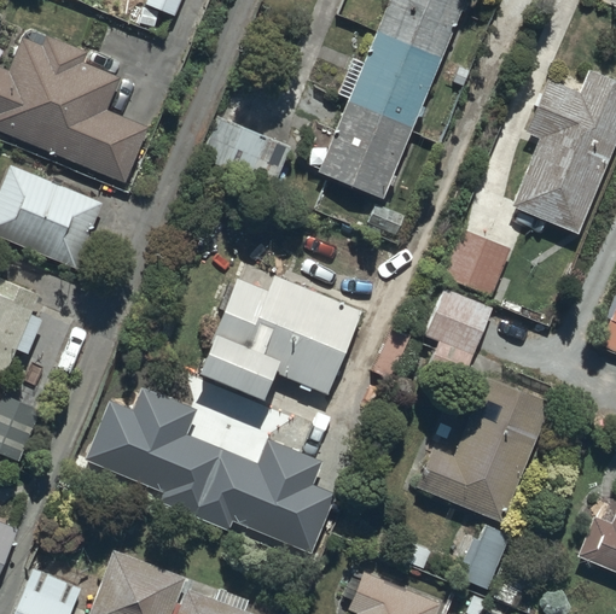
[(147,0),(140,18),(155,25),(161,12),(173,18),(180,0),(147,0)]
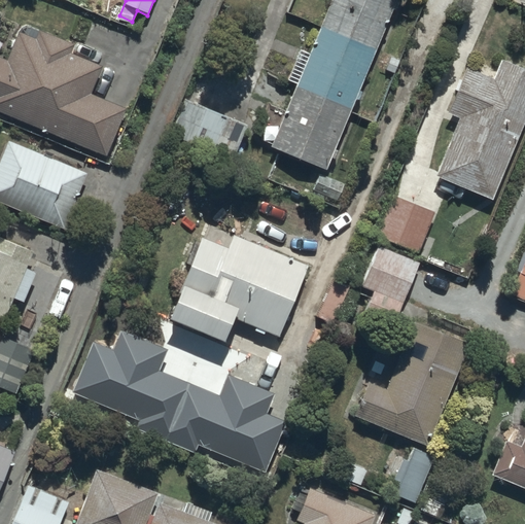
[(330,0),(271,148),(326,171),(395,0),(330,0)]
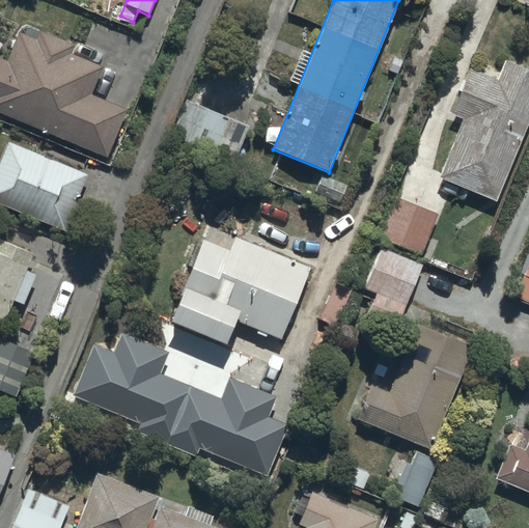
[(0,113),(107,157),(129,105),(94,91),(105,65),(73,52),(76,45),(22,23),(7,60),(0,56),(0,113)]
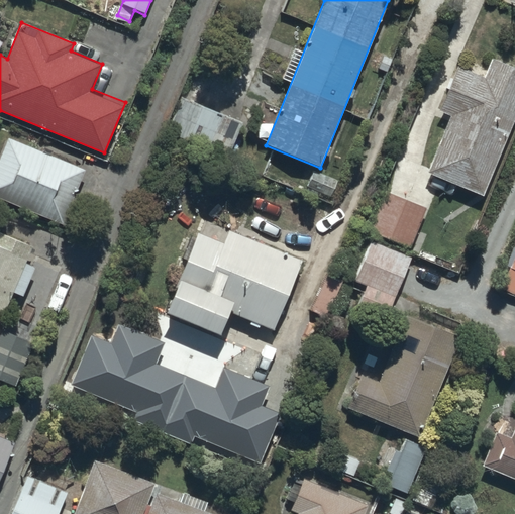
[(484,196),(514,116),(514,68),(491,60),(484,77),(457,66),(439,112),(450,116),(427,174),(484,196)]
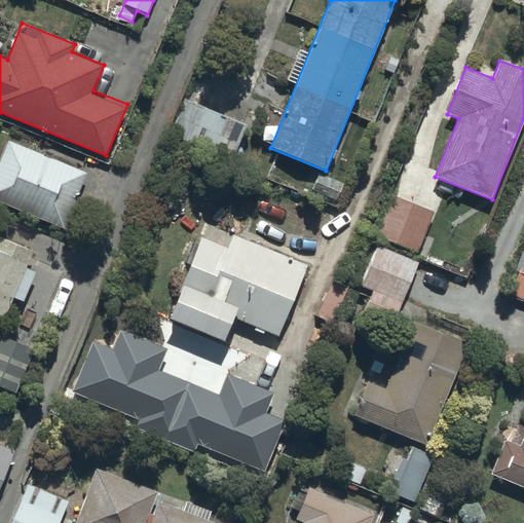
[(247,124),(187,99),(172,135),(231,160),(247,124)]
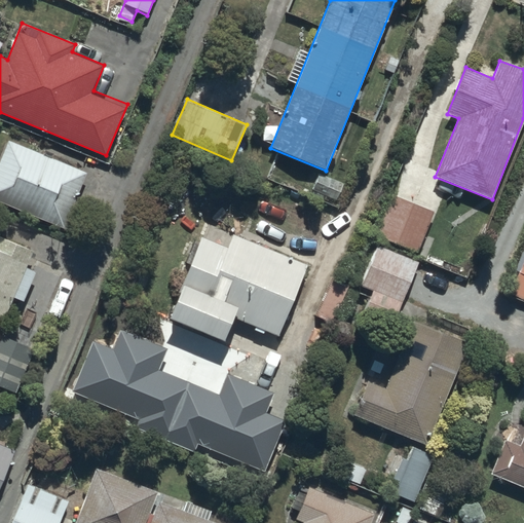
[(8,142),(0,160),(0,201),(65,229),(87,175),(8,142)]
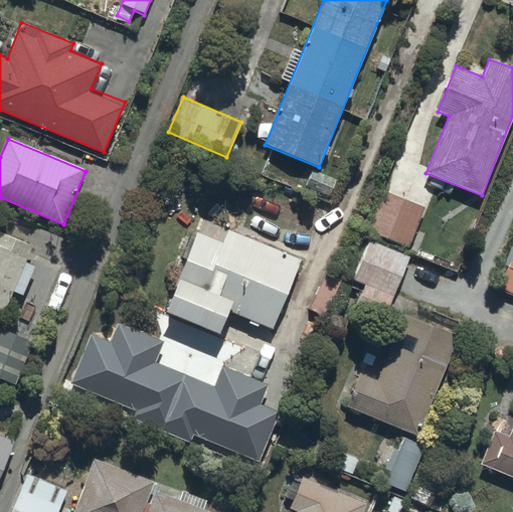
[(424,206),(383,189),(366,229),(406,247),(424,206)]
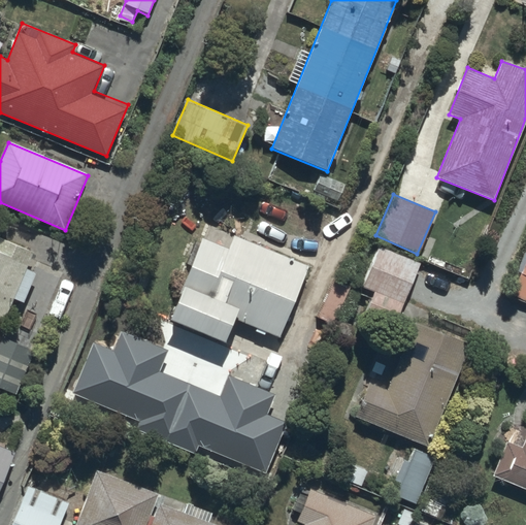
[(228,249),(202,238),(169,323),(225,345),(234,319),(281,337),(308,266),(233,236),(228,249)]
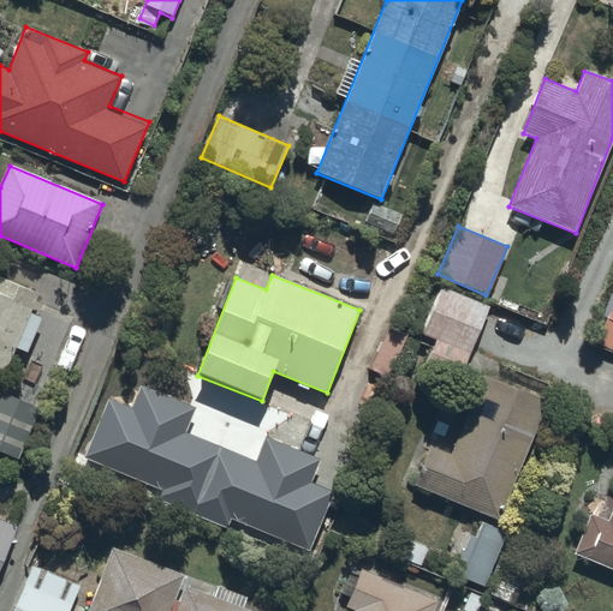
[(0,455),(18,462),(40,407),(0,390),(17,348),(27,352),(42,315),(31,311),(37,294),(0,279),(0,455)]
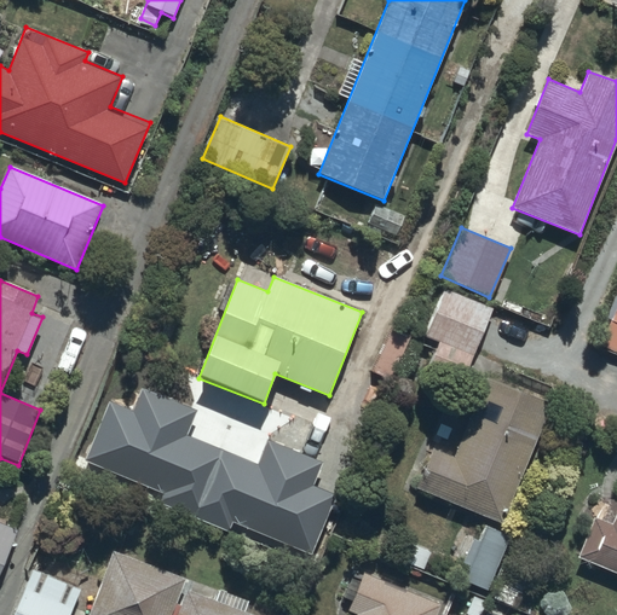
[(494,305),(443,286),(426,335),(440,340),(427,373),(465,387),(494,305)]
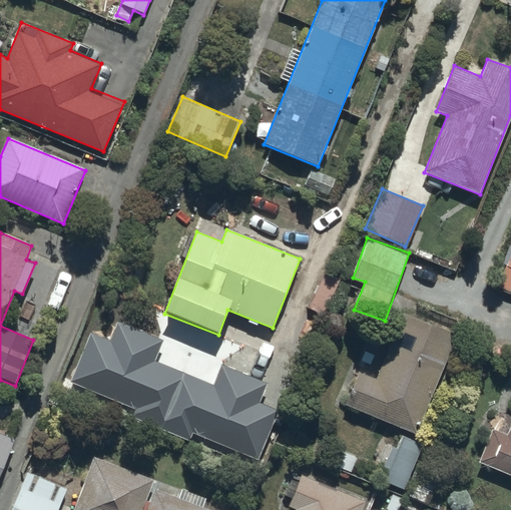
[(510,251),(498,288),(510,292),(510,251)]
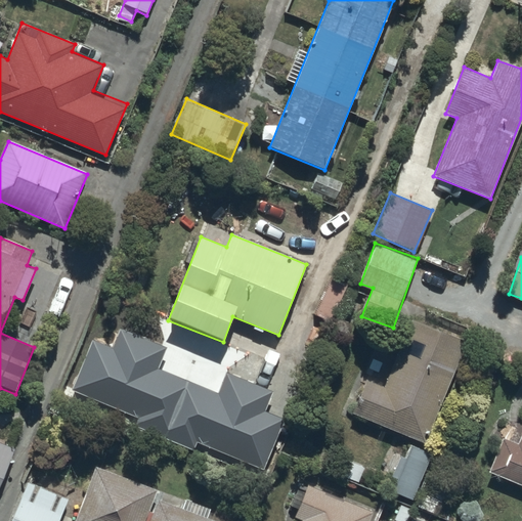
[(365,381),(351,414),(424,444),(467,343),(411,320),(383,388),(365,381)]
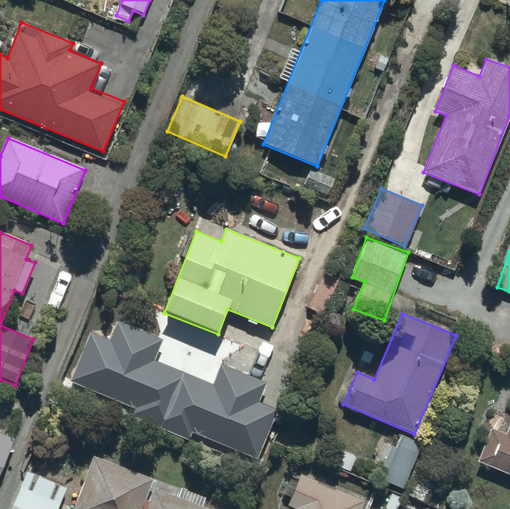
[(227,397),(260,411),(279,363),(260,355),(252,375),(238,369),(227,397)]
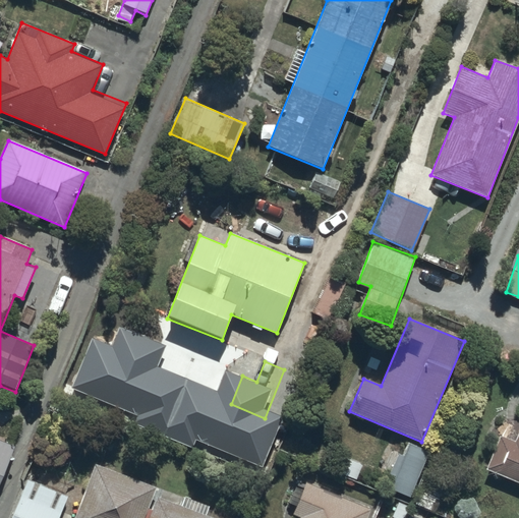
[(501,436),(486,469),(518,482),(518,436),(516,442),(501,436)]
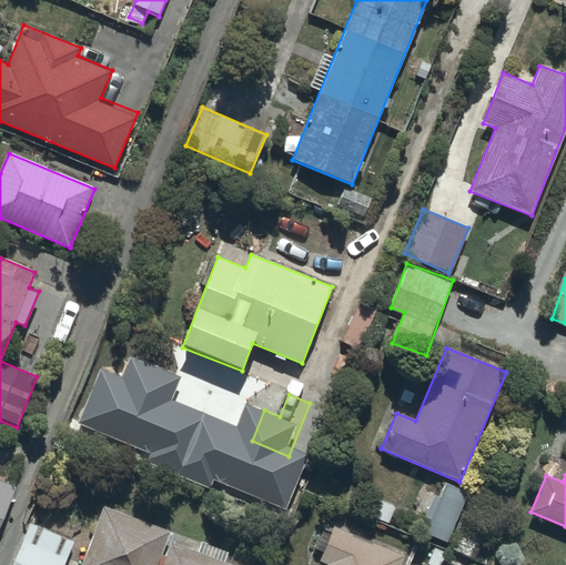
[(0,527),(17,487),(0,480),(0,527)]
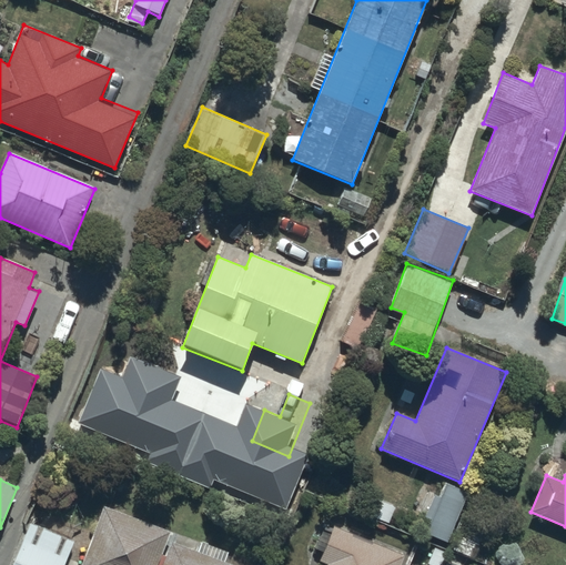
[(472,493),(446,483),(442,497),(434,494),(425,518),(430,521),(425,535),(453,545),(472,493)]
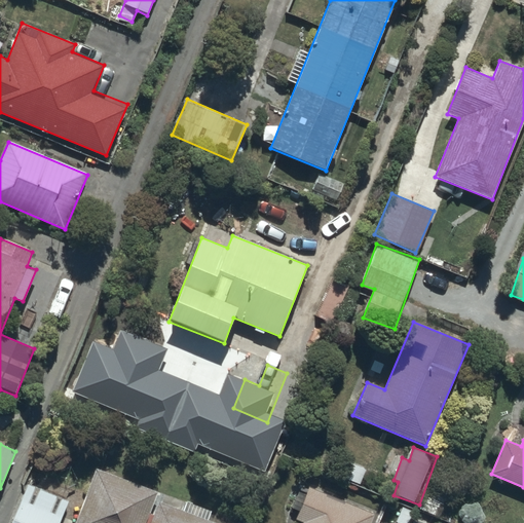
[(96,469),(75,522),(215,522),(207,520),(211,510),(186,500),(182,511),(154,500),(158,492),(96,469)]
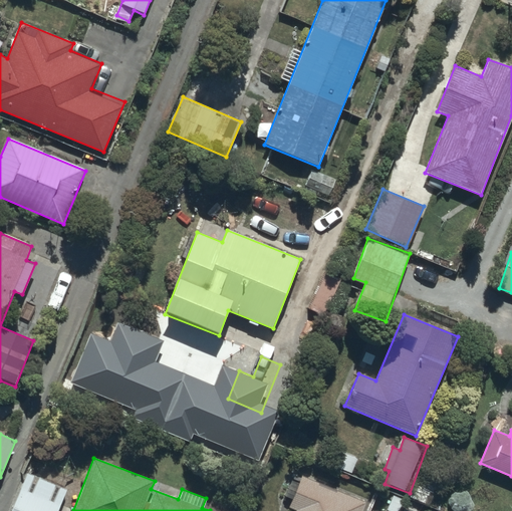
[(57,510),(67,487),(28,472),(12,510),(57,510)]
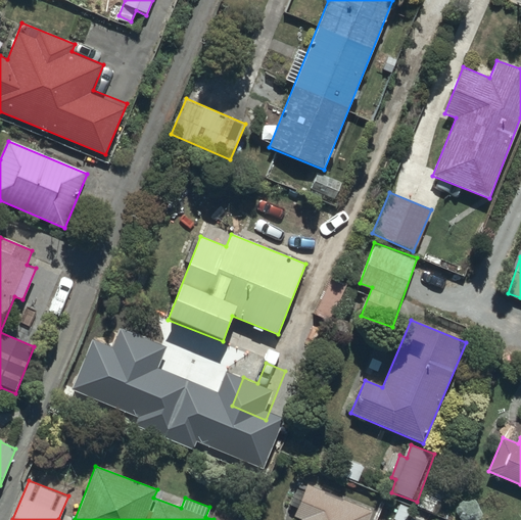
[(370,519),(374,511),(309,483),(294,516),(303,519),(302,519),(370,519)]
